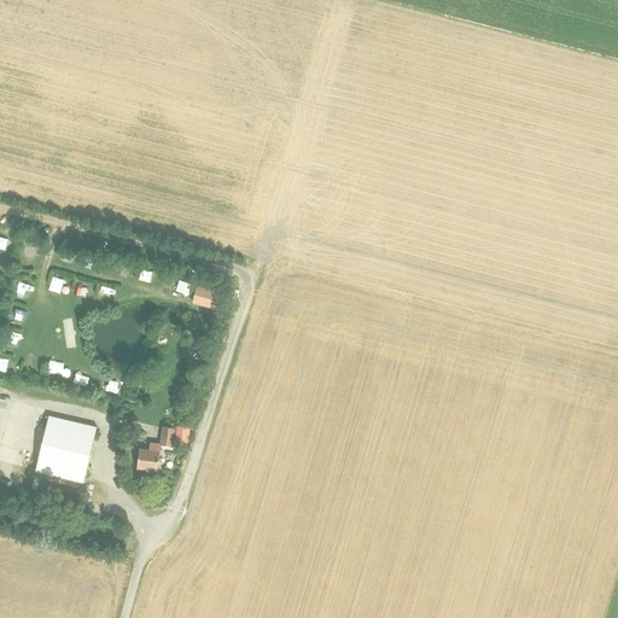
[(216,309),(220,292),(197,286),(192,303),(216,309)]
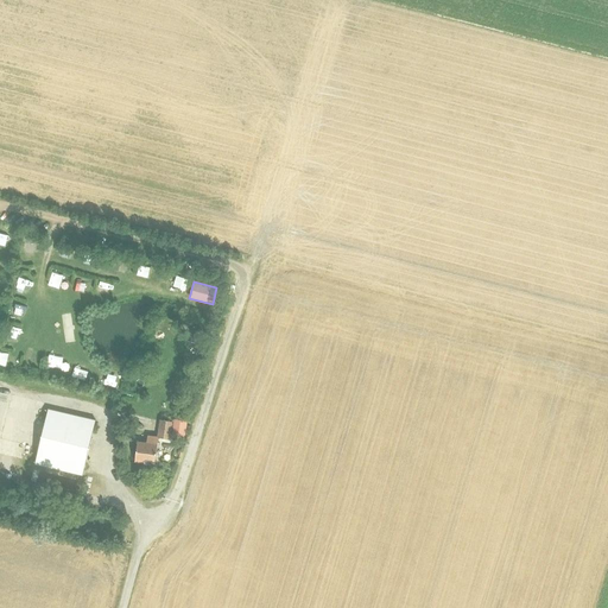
[(188,334),(185,341),(195,344),(197,337),(188,334)]
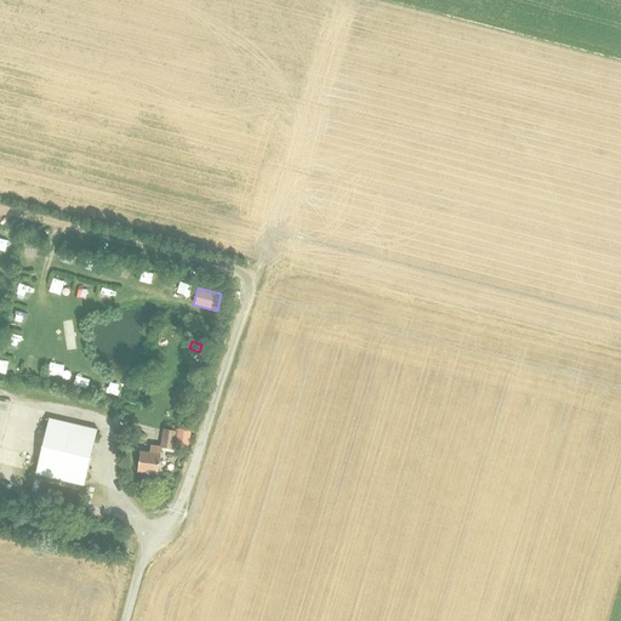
[(97,429),(49,417),(35,473),(84,485),(97,429)]
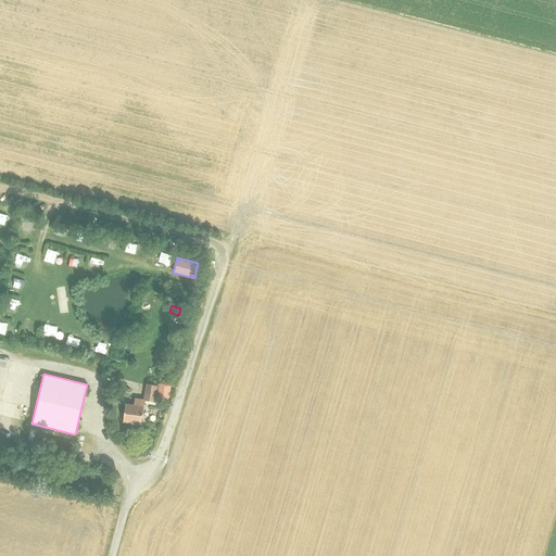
[(144,400),(154,402),(156,384),(146,382),(143,400),(144,400)]
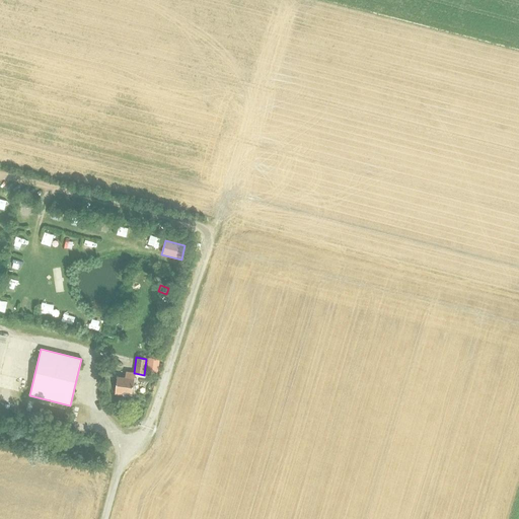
[(148,357),(146,370),(157,372),(159,359),(148,357)]
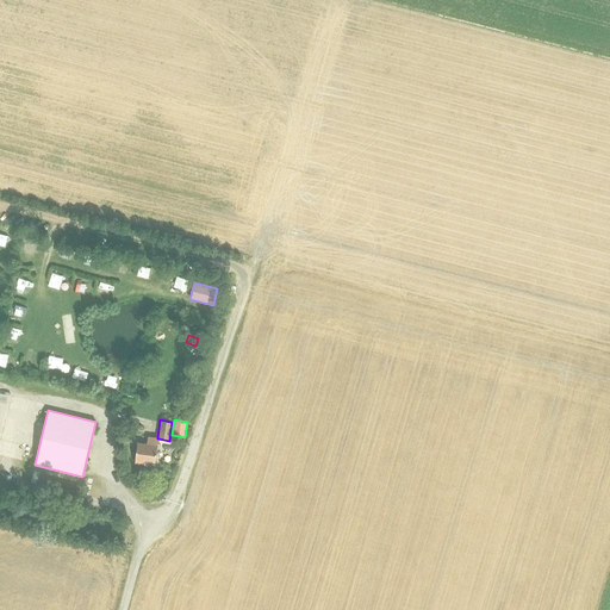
[(137,443),(135,462),(155,466),(159,439),(157,439),(148,436),(147,444),(137,443)]
